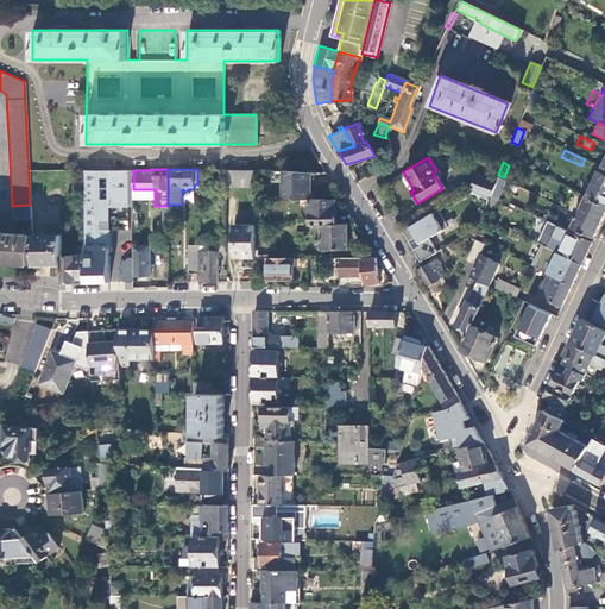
[(253,186),(253,169),(224,169),(224,186),(253,186)]
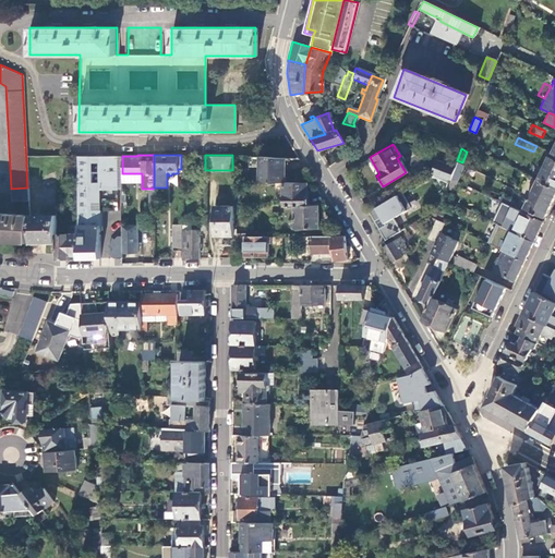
[(554,189),(554,158),(547,155),(537,180),(554,189)]
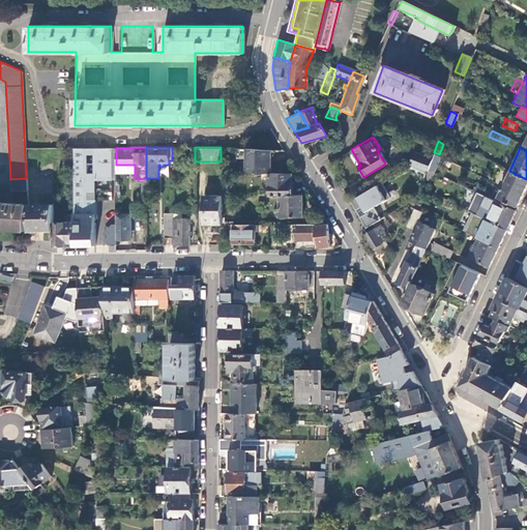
[(115,148),(74,148),(74,213),(93,213),(93,179),(115,179),(115,173),(115,165),(115,148)]
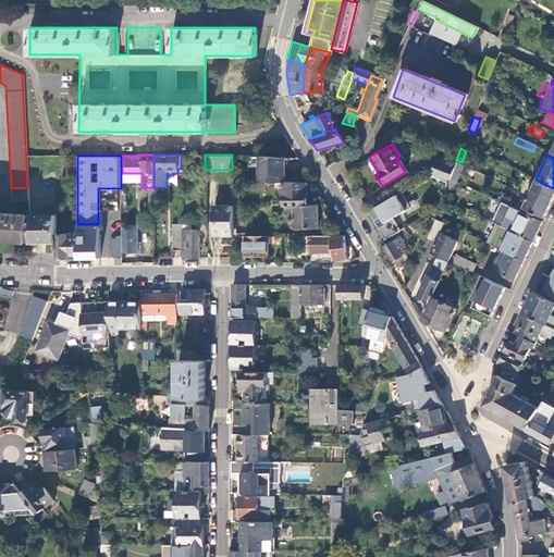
[(282,182),(283,158),(258,156),(258,181),(282,182)]
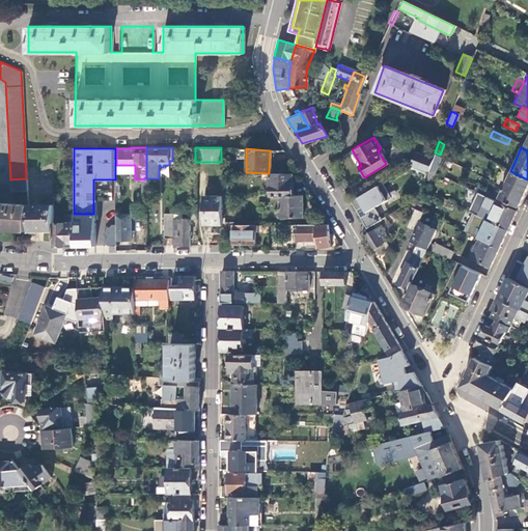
[(409,166),(410,166),(423,172),(423,170),(427,172),(432,160),(414,152),(409,166)]
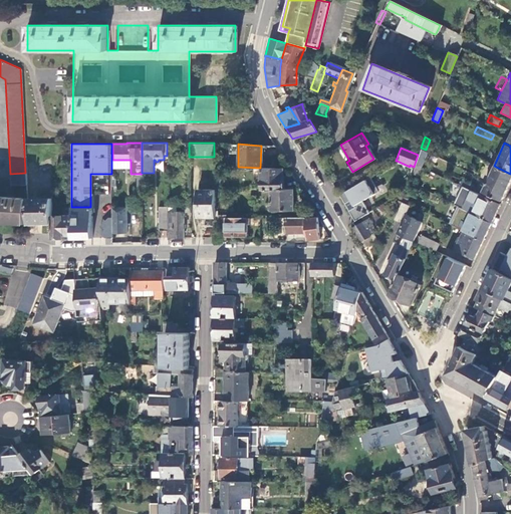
[(131,160),(112,160),(111,160),(111,168),(131,168),(131,160)]
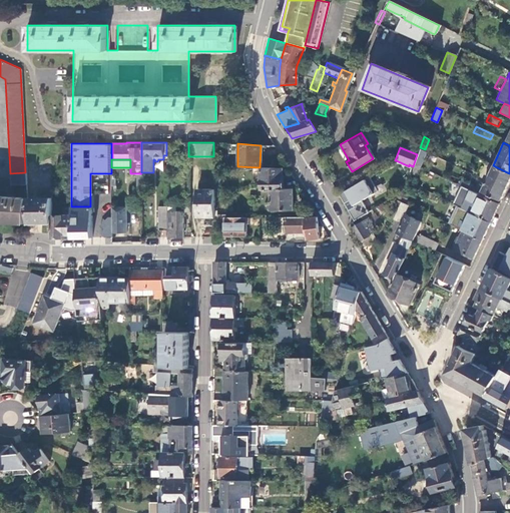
[(499,200),(509,177),(509,173),(493,165),(480,191),(499,200)]
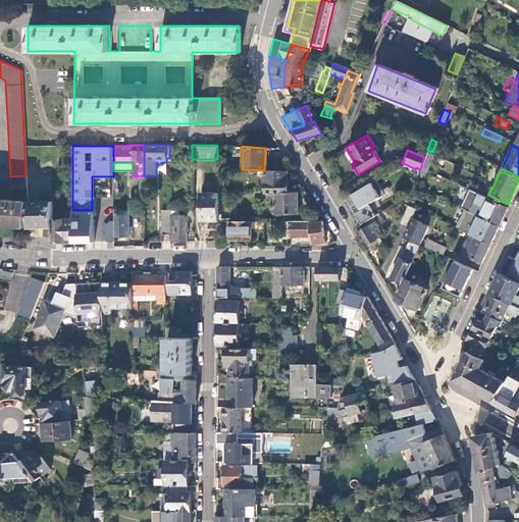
[(287,192),(286,180),(283,180),(282,174),(287,174),(287,170),(264,170),(265,192),(273,192),(287,192)]
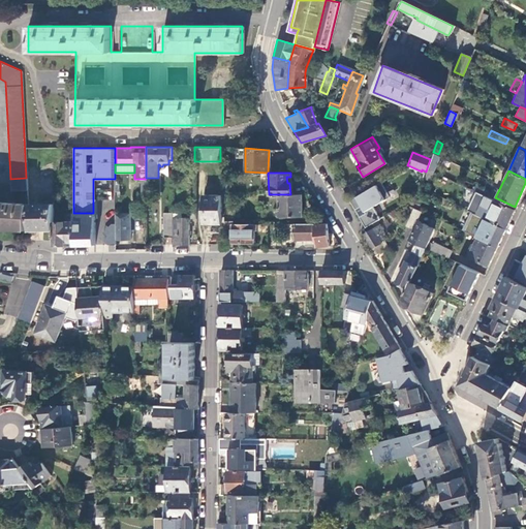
[(26,178),(10,179),(10,189),(27,189),(26,178)]
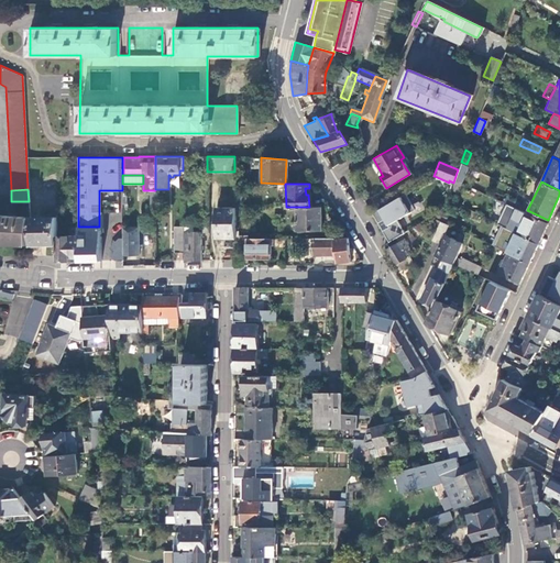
[(395,222),(413,211),(403,196),(369,216),(386,243),(399,235),(402,234),(395,222)]
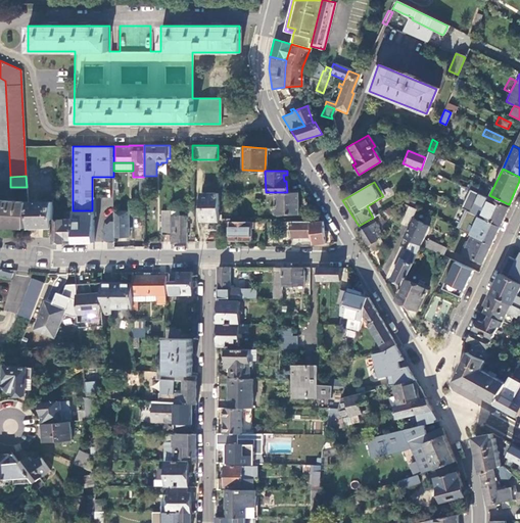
[(470,183),(467,189),(477,194),(478,194),(480,191),(481,189),(470,183)]
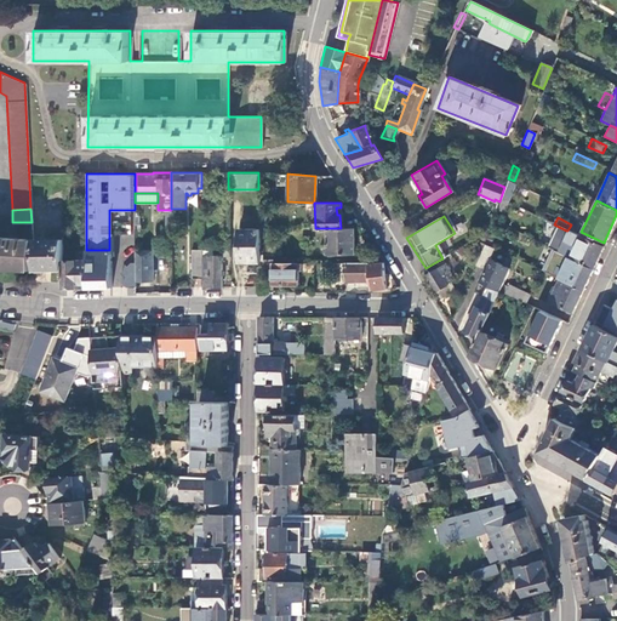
[(353,255),(353,228),(341,228),(325,228),(325,255),(353,255)]
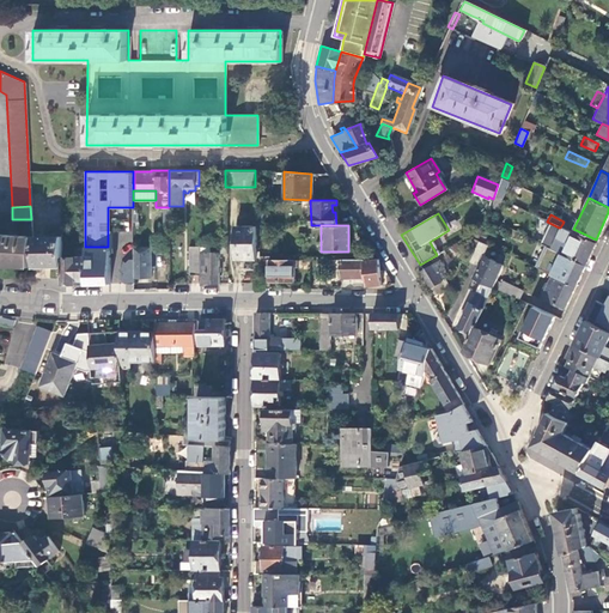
[(255,260),(255,226),(233,226),(233,260),(255,260)]
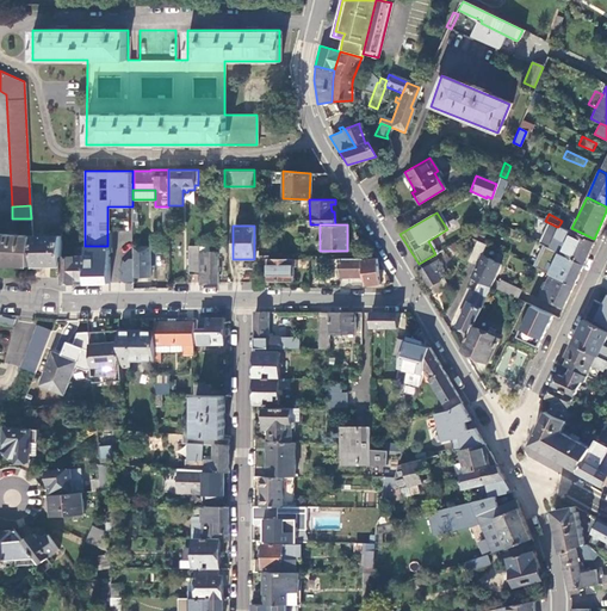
[(551,239),(563,245),(559,253),(582,264),(593,242),(562,229),(558,227),(557,227),(551,239)]
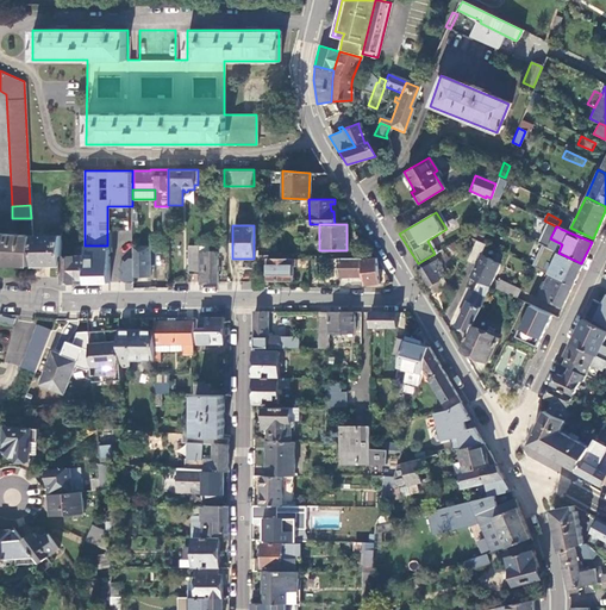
[(0,262),(29,265),(31,235),(0,231),(0,262)]
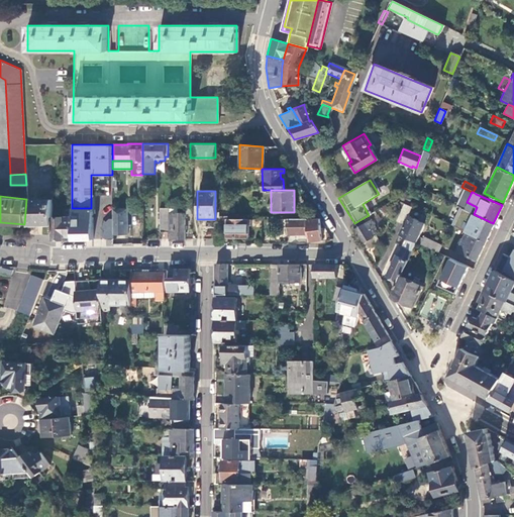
[(50,199),(26,199),(27,224),(50,224),(50,216),(50,199)]
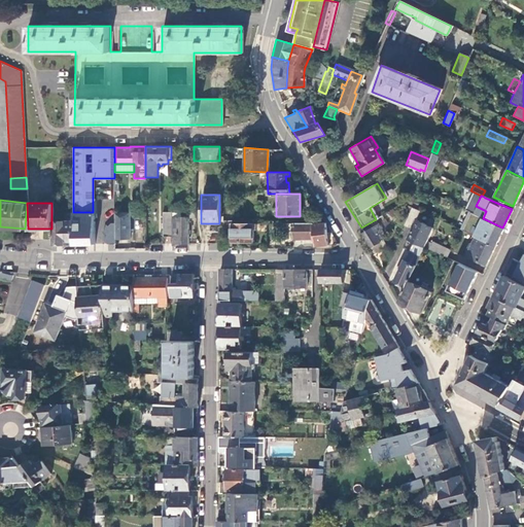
[(194,218),(194,203),(185,203),(185,216),(180,216),(180,209),(171,209),(171,211),(171,236),(171,244),(186,243),(186,218),(194,218)]
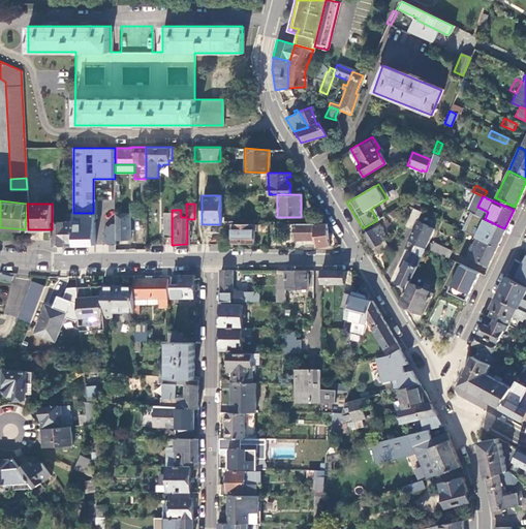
[(419,211),(411,208),(404,225),(411,228),(419,211)]
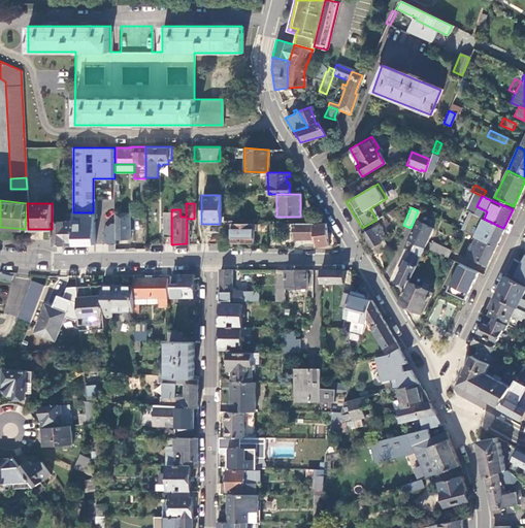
[(390,209),(384,213),(391,222),(397,218),(390,209)]
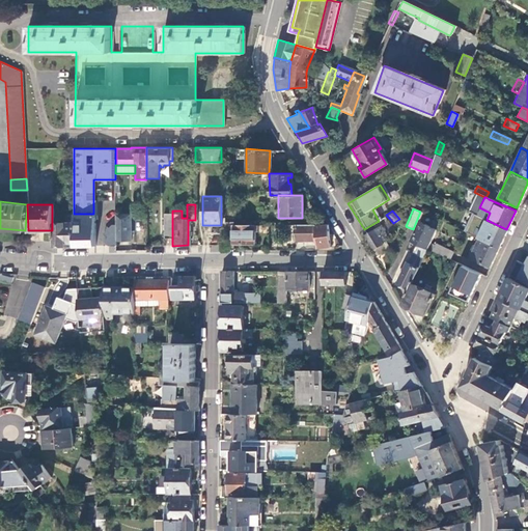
[(172,238),(172,213),(164,214),(164,238),(172,238)]
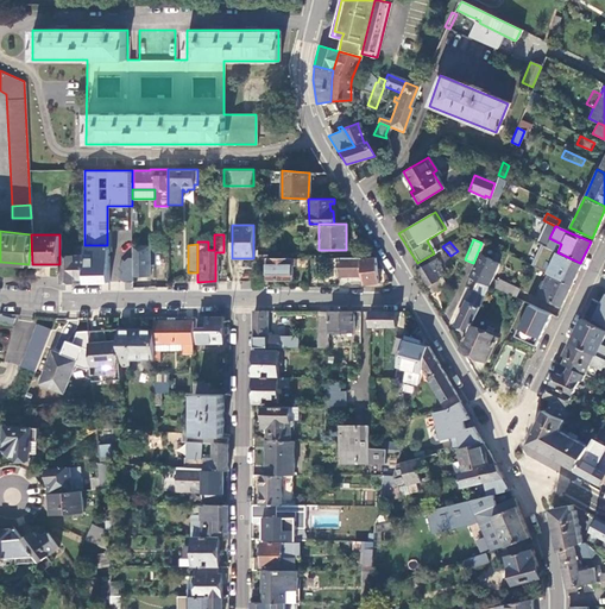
[(84,282),(107,282),(107,245),(84,245),(83,255),(84,278),(84,282)]
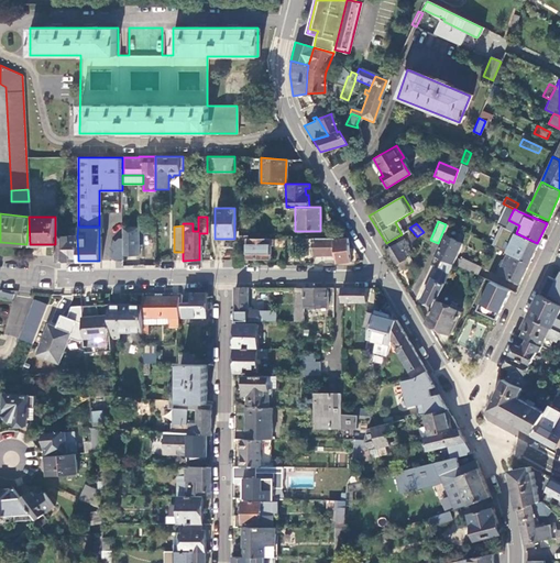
[(122,238),(122,255),(136,255),(136,228),(122,228),(122,238)]
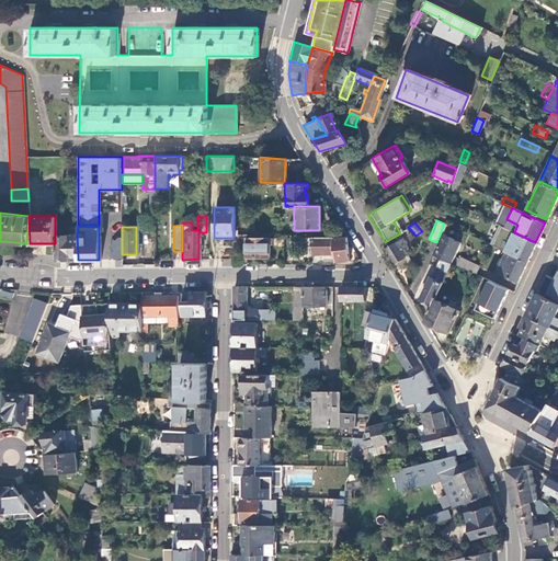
[(514,232),(512,231),(503,252),(504,252),(525,263),(535,242),(514,232)]
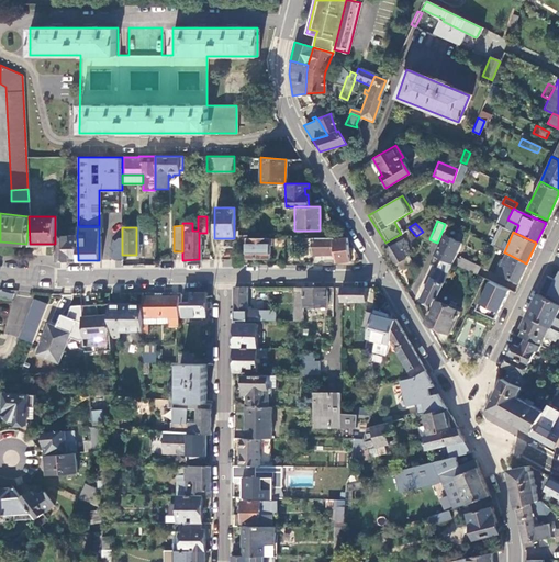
[(55,235),(55,244),(55,260),(67,260),(67,257),(78,257),(77,235),(55,235)]
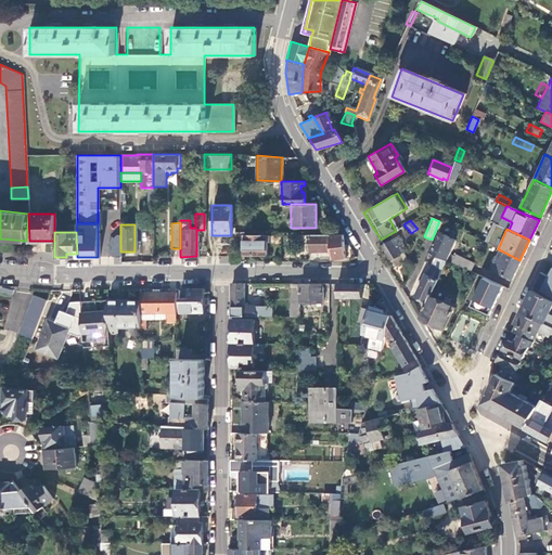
[(381,240),(376,243),(380,247),(397,237),(394,232),(381,240)]
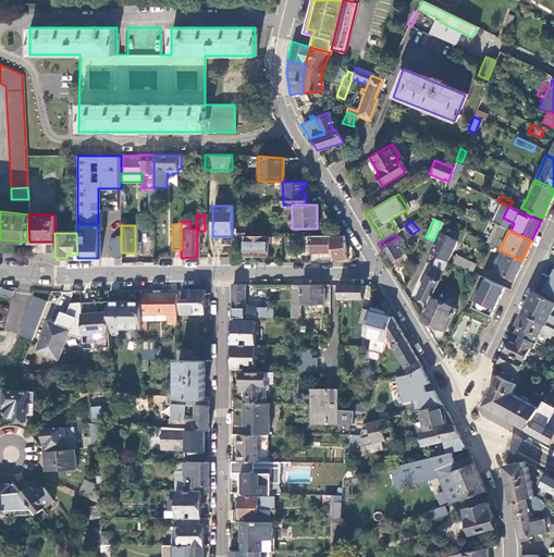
[(450,254),(456,242),(439,233),(429,252),(436,257),(432,265),(442,271),(444,268),(447,261),(450,254)]
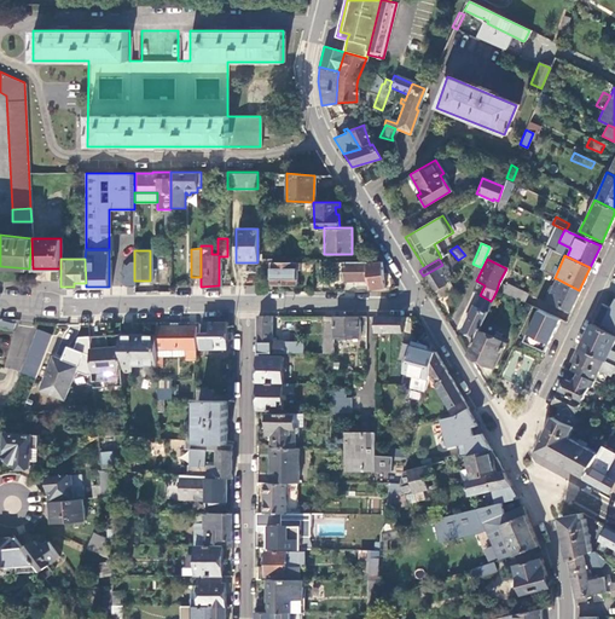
[(128,261),(119,271),(123,276),(119,281),(125,287),(134,287),(134,281),(134,261),(128,261)]
